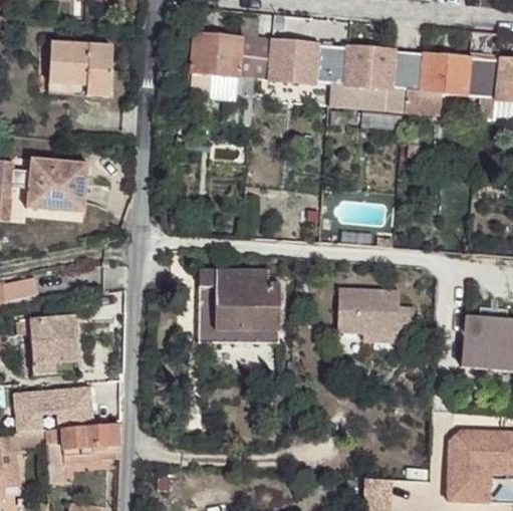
[(195,32),(191,92),(211,93),(212,73),(269,77),(273,38),(258,36),(259,17),(243,16),(241,35),(195,32)]
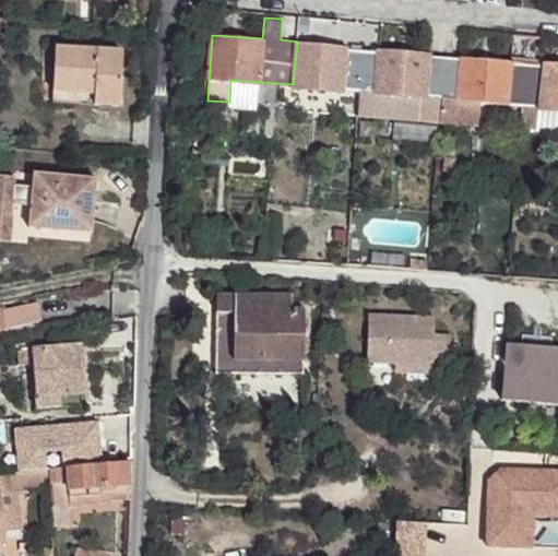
[(293,84),(293,85),(342,90),(342,87),(359,89),(361,50),(345,48),(345,45),(297,42),(293,84)]
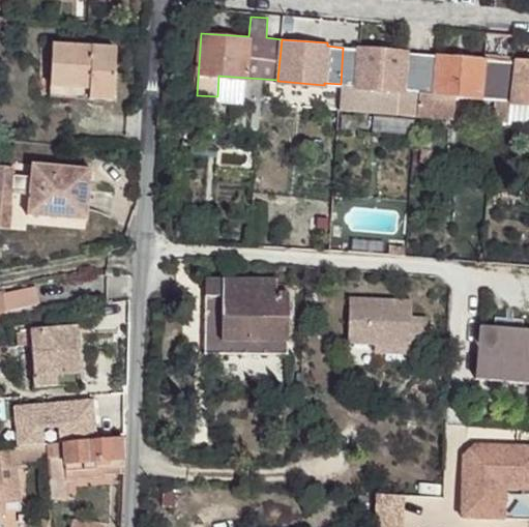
[(53,44),(51,84),(90,87),(89,97),(114,98),(117,47),(53,44)]
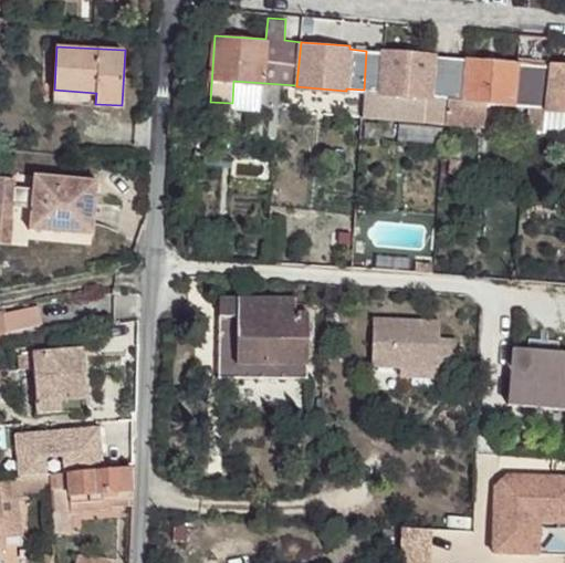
[(364,90),(362,114),(446,121),(451,56),(433,55),(433,53),(384,50),(384,52),(366,51),(364,90)]
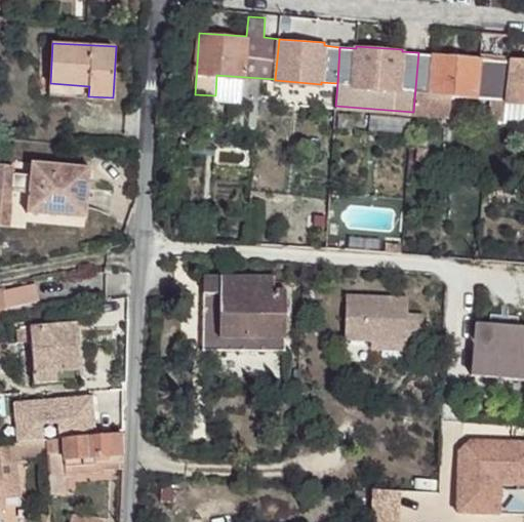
[(418,52),(413,112),(449,115),(451,94),(477,96),(481,57),(481,55),(434,52),(434,53),(418,52)]
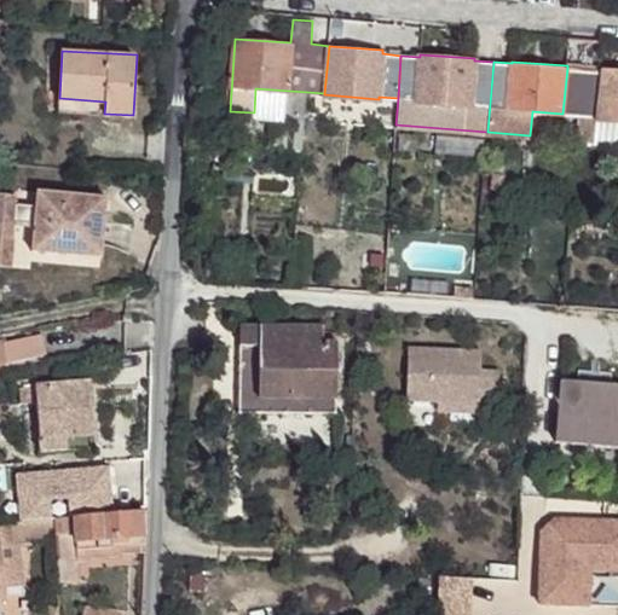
[(567,68),(562,114),(596,117),(596,119),(617,120),(617,69),(600,68),(600,70),(567,68)]
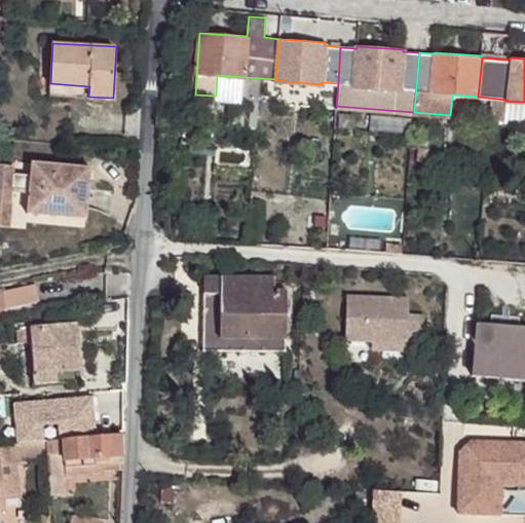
[(88,97),(89,86),(50,83),(49,95),(88,97)]
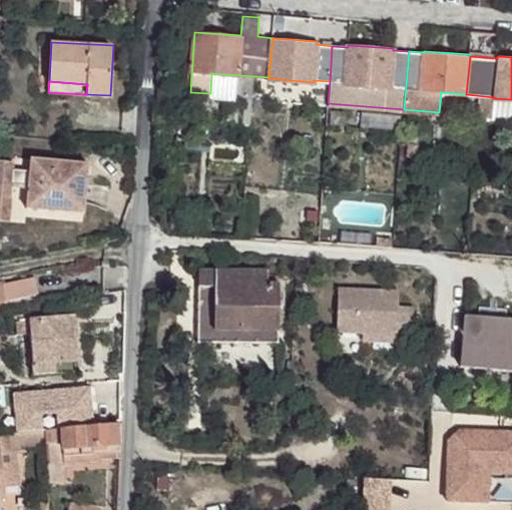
[(29,183),(27,207),(68,210),(69,199),(85,201),(88,172),(80,171),(81,162),(31,157),(30,172),(13,171),(14,160),(0,158),(0,195),(11,197),(12,181),(29,183)]
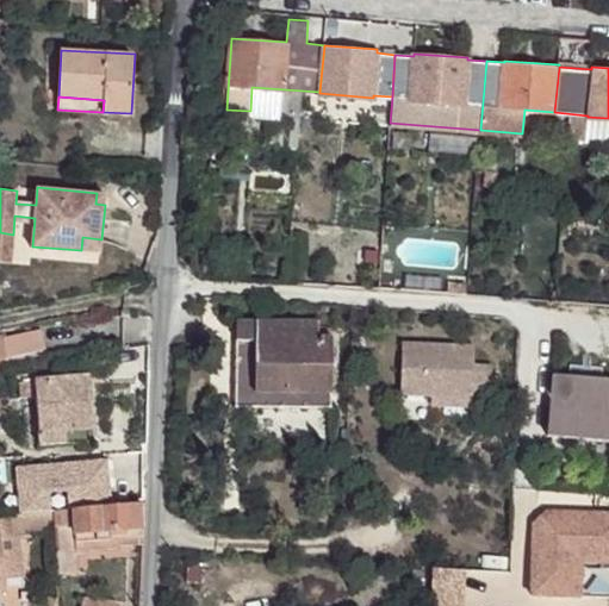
[(105,205),(105,193),(97,193),(95,204),(105,205)]
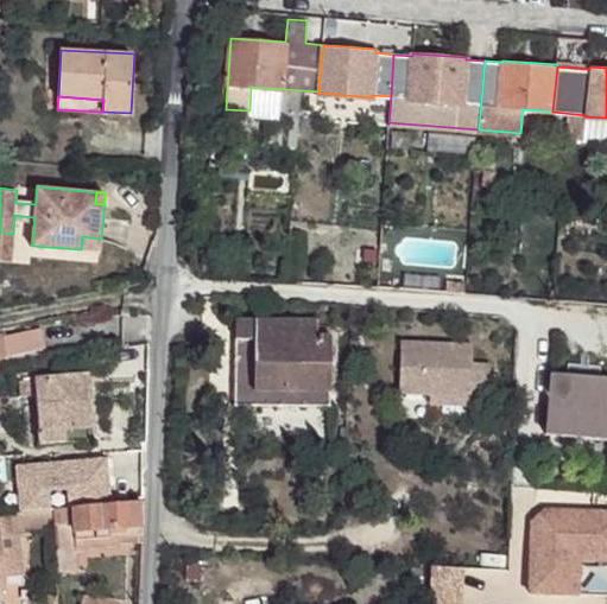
[(0,260),(10,261),(13,234),(0,231),(0,260)]
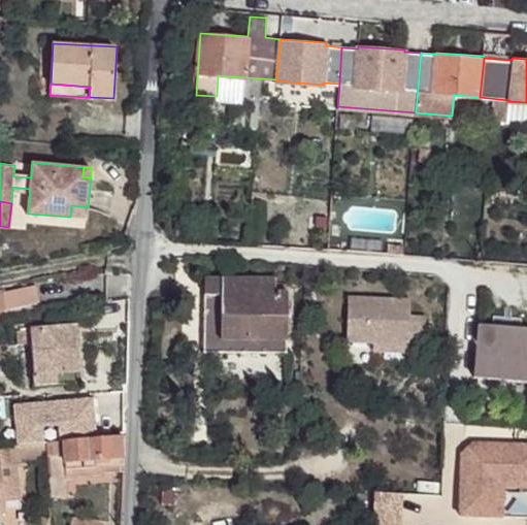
[(87,219),(88,207),(71,205),(70,217),(87,219)]
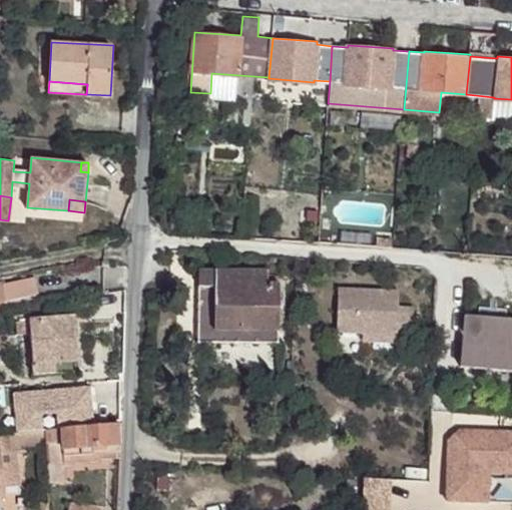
[(377,235),(377,243),(393,244),(393,236),(377,235)]
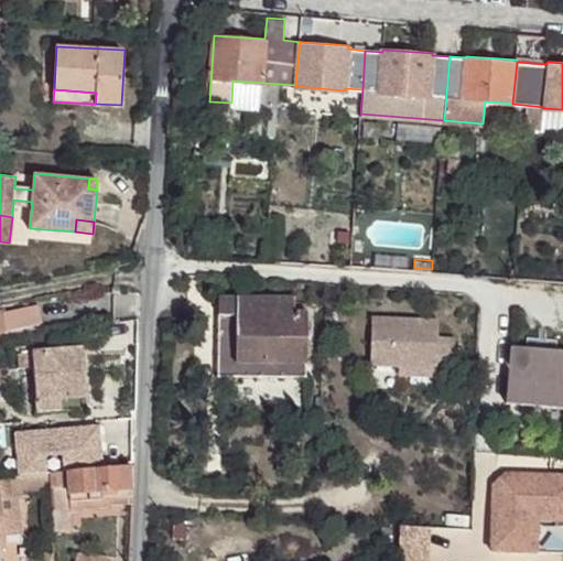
[(218,311),(217,366),(238,366),(238,360),(306,359),(307,299),(294,299),(294,295),(237,295),(236,311),(219,311),(218,311)]
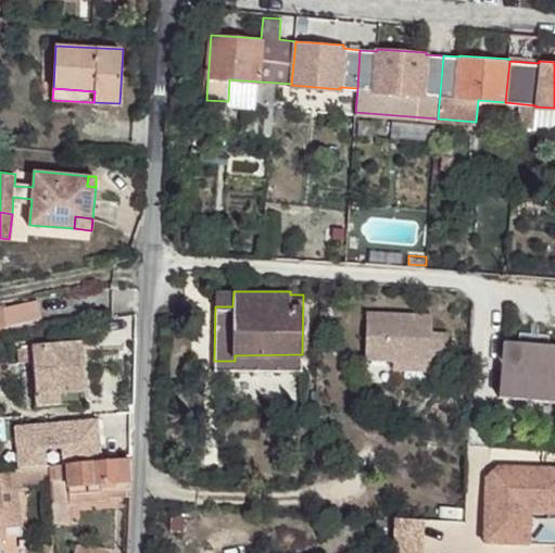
[(216,291),(216,306),(232,306),(234,291),(216,291)]
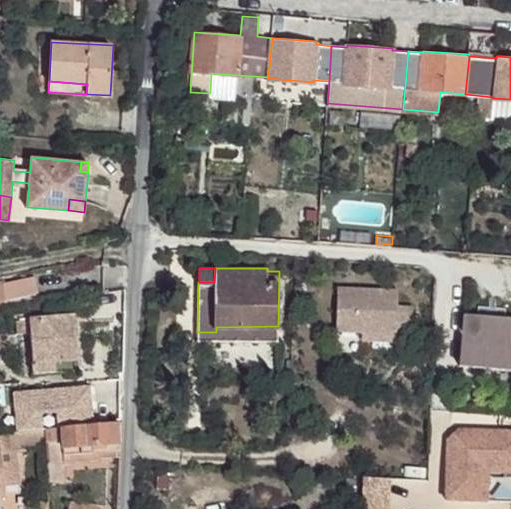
[(0,281),(0,299),(37,291),(33,274),(0,281)]
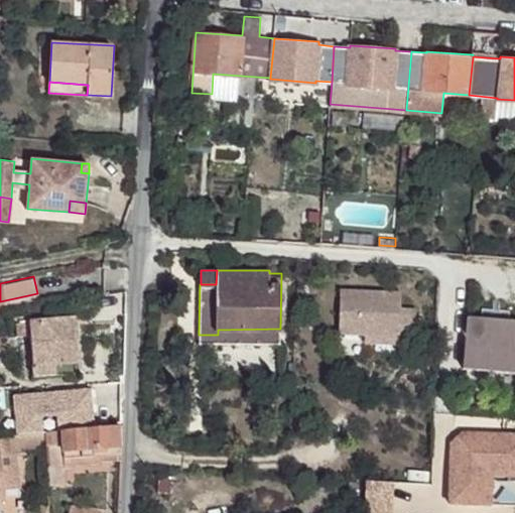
[(341,287),(339,332),(365,333),(399,334),(399,339),(415,340),(416,306),(400,306),(400,290),(341,287)]
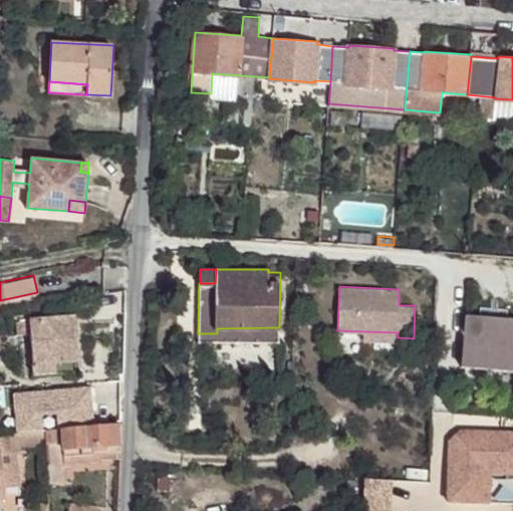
[(466,314),(462,365),(512,369),(512,317),(508,317),(508,307),(480,306),(480,315),(466,314)]
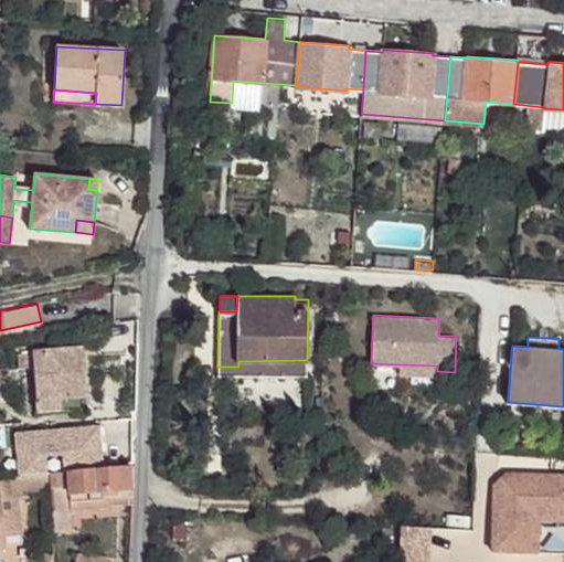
[(34,364),(39,411),(61,409),(60,398),(88,394),(84,346),(33,350),(33,352),(18,353),(19,366),(34,364)]
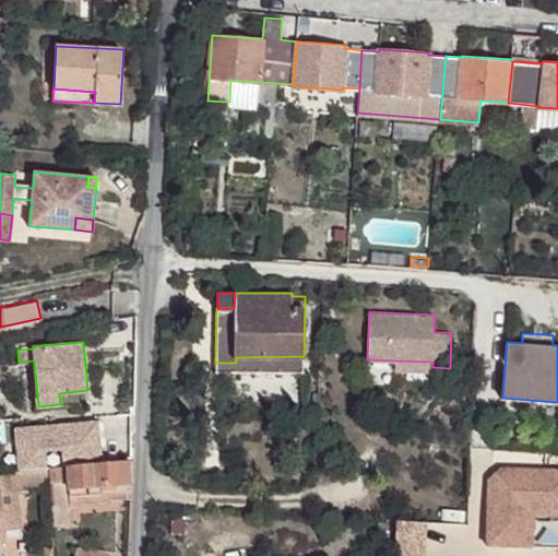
[(215,363),(215,371),(304,371),(304,356),(236,357),(236,363),(215,363)]
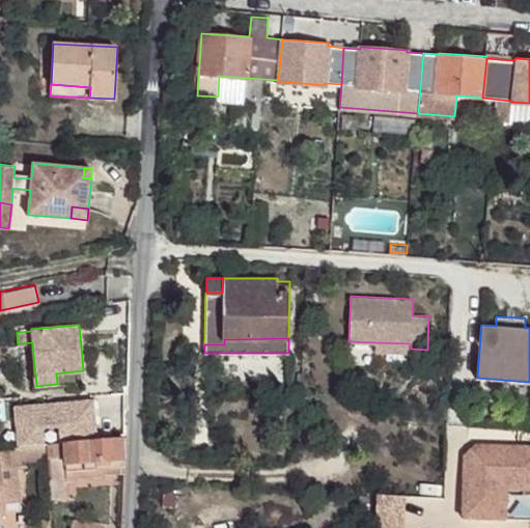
[(411,349),(411,343),(375,342),(375,352),(411,353),(411,349)]
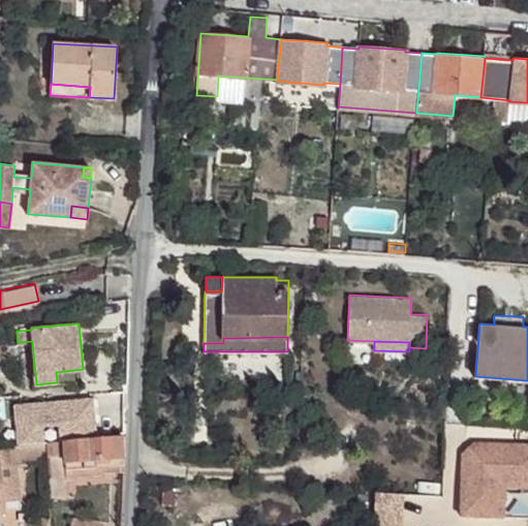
[(49,456),(50,476),(66,474),(102,471),(102,470),(124,469),(122,434),(47,441),(49,456)]
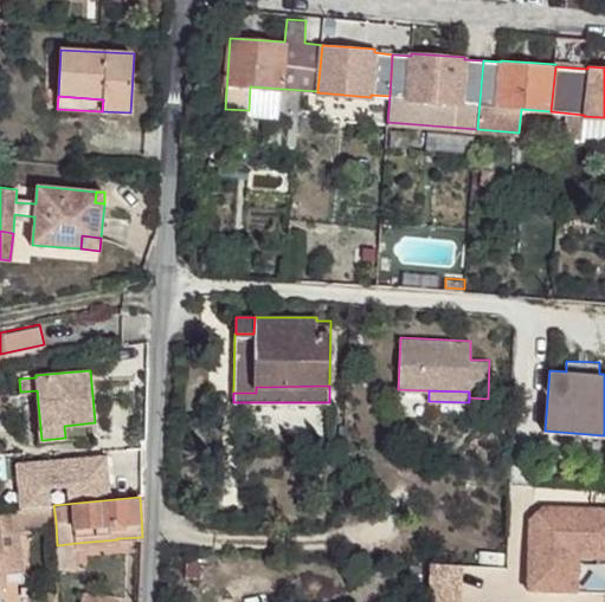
[(0,583),(5,584),(2,569),(0,539),(0,530),(20,529),(31,528),(31,524),(56,522),(53,505),(0,510),(0,583)]
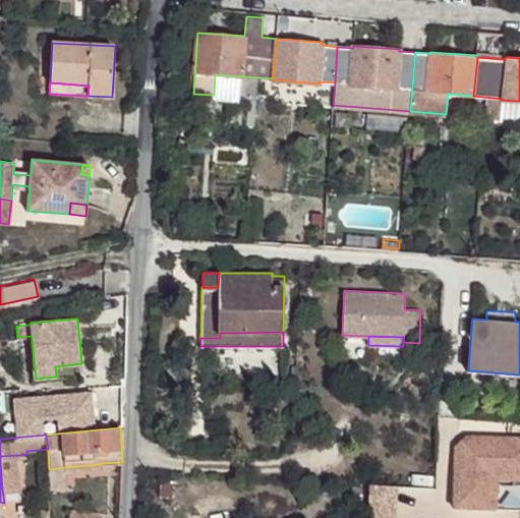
[(456,445),(456,451),(473,452),(473,444),(477,444),(482,439),(482,436),(467,435),(456,445)]
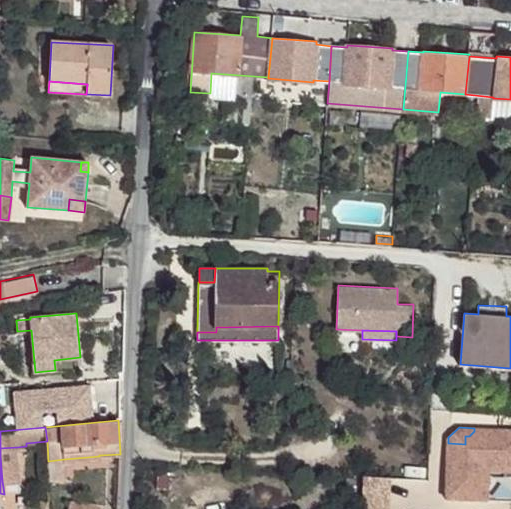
[(448,443),(446,497),(487,498),(488,469),(488,456),(505,457),(505,469),(510,469),(510,428),(474,428),(474,431),(469,436),(465,436),(465,444),(448,443)]
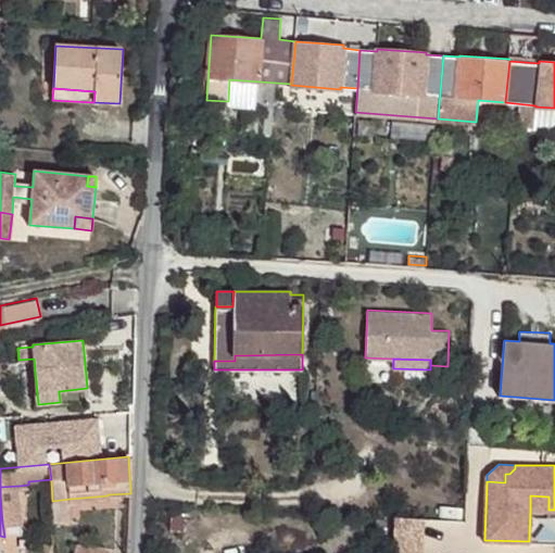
[(0,487),(0,495),(2,523),(22,522),(19,486),(0,487)]
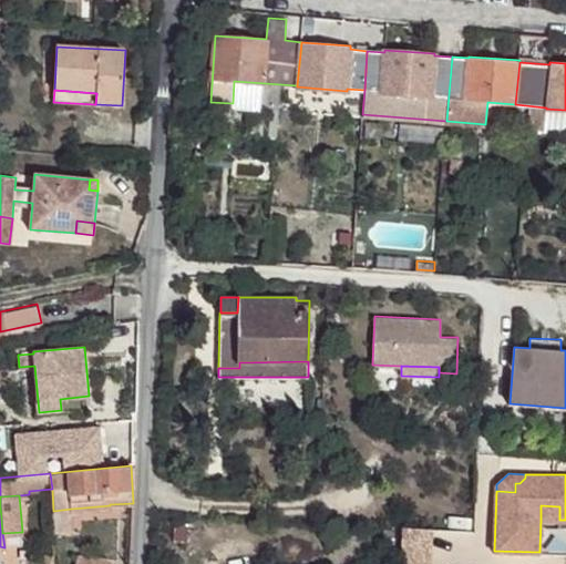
[(541,505),(541,520),(559,520),(559,506),(541,505)]
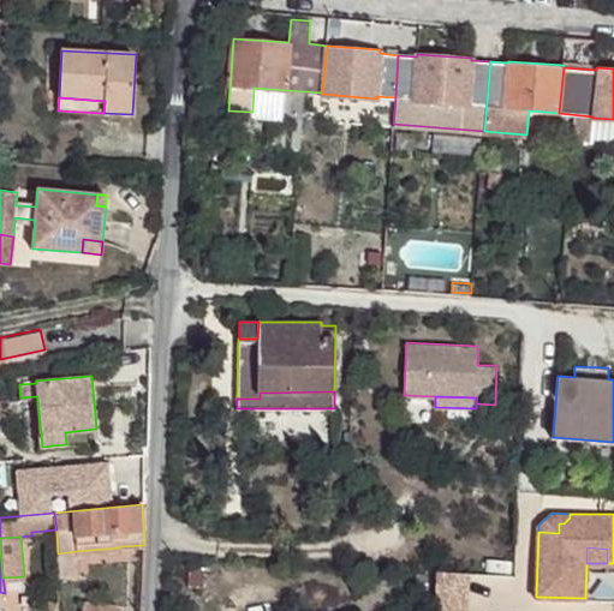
[(58,553),(59,575),(79,573),(77,551),(58,553)]
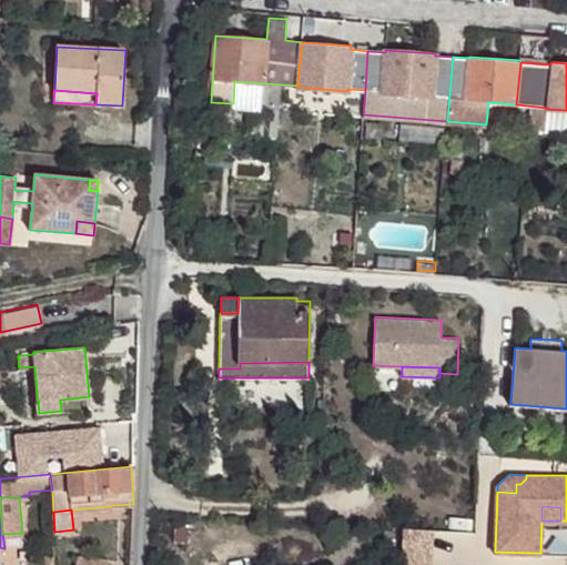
[(403,527),(401,564),(431,564),(433,528),(403,527)]
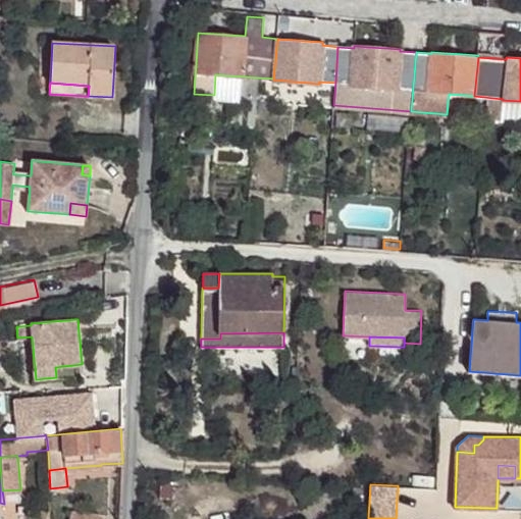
[(72,509),(69,518),(99,518),(101,513),(72,509)]
